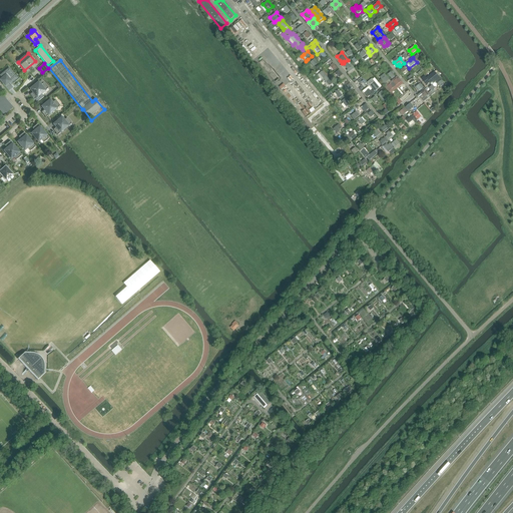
[(354,68),(351,64),(349,65),(348,63),(345,66),(348,70),(347,70),(349,72),(354,68)]
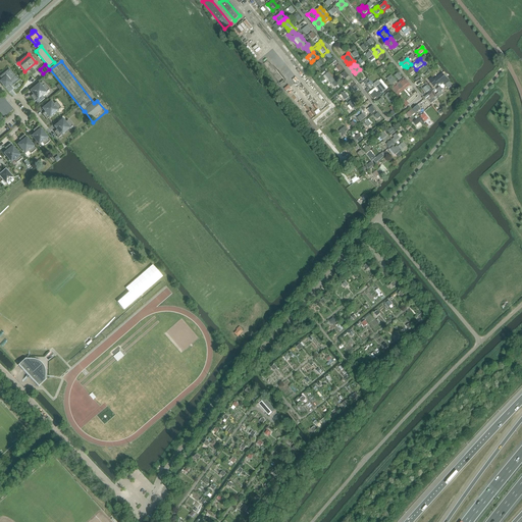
[(9,82),(15,77),(9,70),(4,74),(4,75),(2,76),(2,75),(0,77),(3,81),(0,82),(5,88),(11,83),(9,82)]
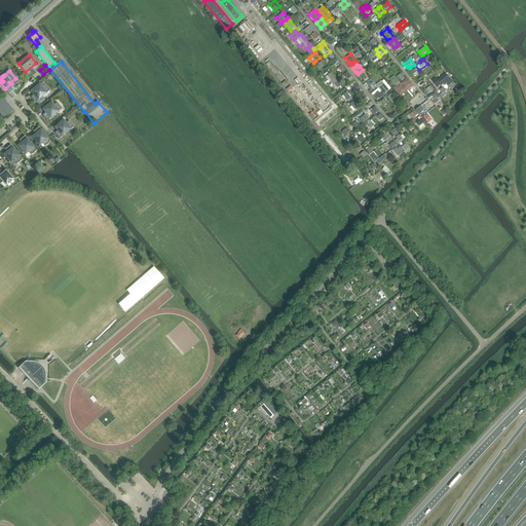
[(331,73),(326,77),(330,82),(332,81),(333,82),(336,80),(333,76),(335,75),(332,72),(331,73)]
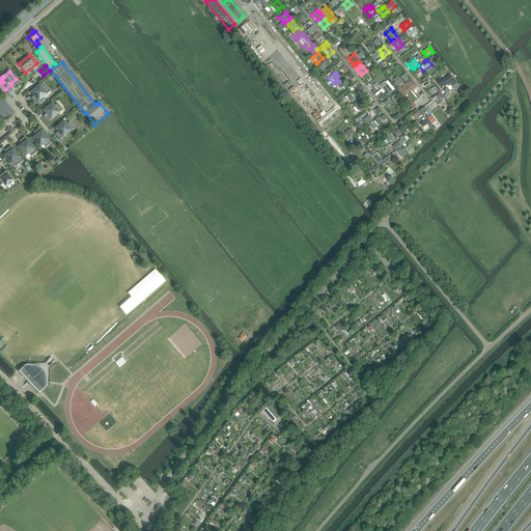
[(458,86),(451,77),(450,75),(442,81),(440,79),(436,81),(442,88),(445,86),(447,85),(449,86),(451,84),(454,89),(458,86)]
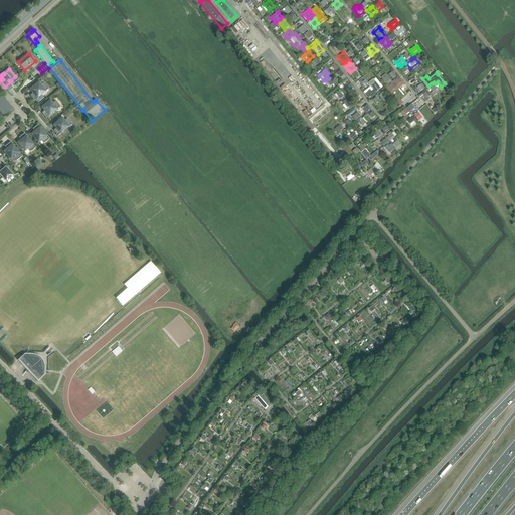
[(390,80),(387,76),(386,74),(381,77),(383,79),(381,81),(384,86),(390,80)]
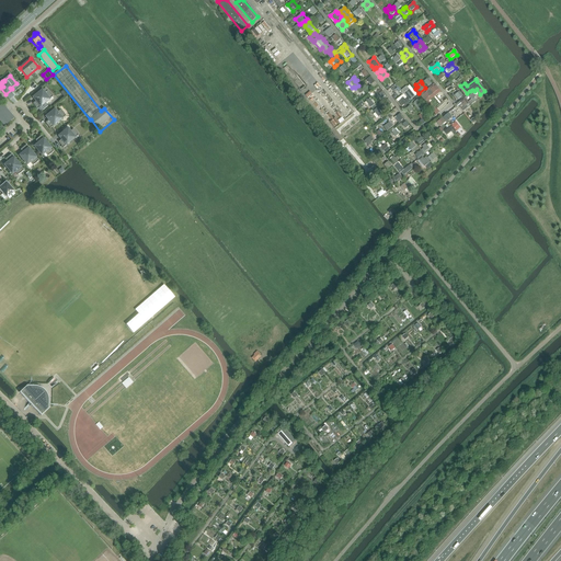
[(425,93),(421,96),(424,101),(436,92),(439,89),(435,83),(427,89),(424,91),(425,93)]
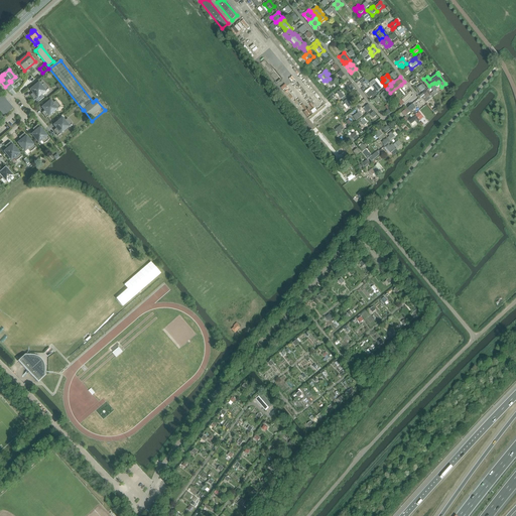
[(330,79),(327,81),(331,87),(335,84),(336,83),(333,80),(332,81),(330,79)]
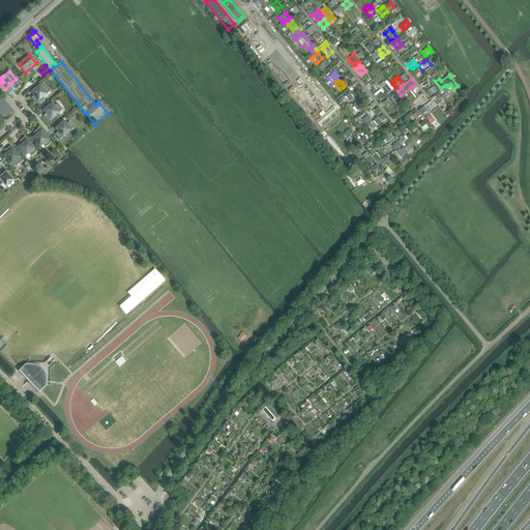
[(34,95),(31,98),(35,104),(36,102),(38,106),(46,100),(42,97),(50,92),(49,89),(47,87),(45,86),(42,83),(33,91),(32,92),(34,95)]
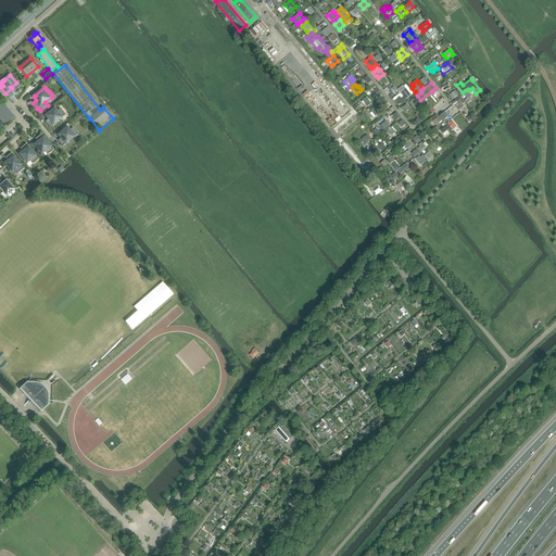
[(405,88),(401,92),(403,95),(402,96),(406,100),(412,96),(405,88)]
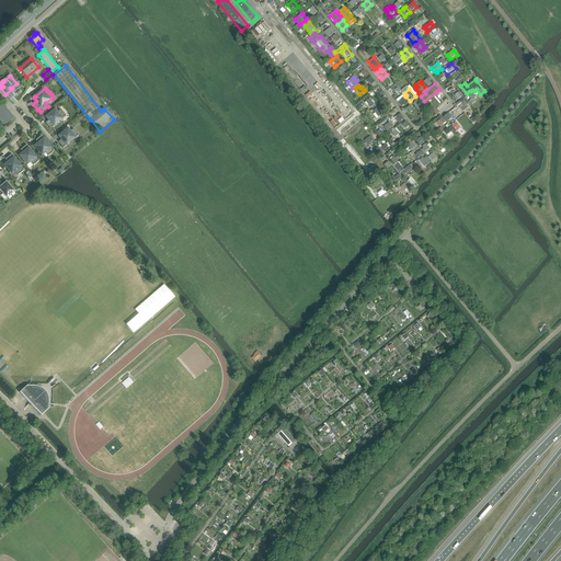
[(402,95),(397,100),(402,106),(407,103),(408,104),(410,102),(407,98),(404,100),(402,95)]
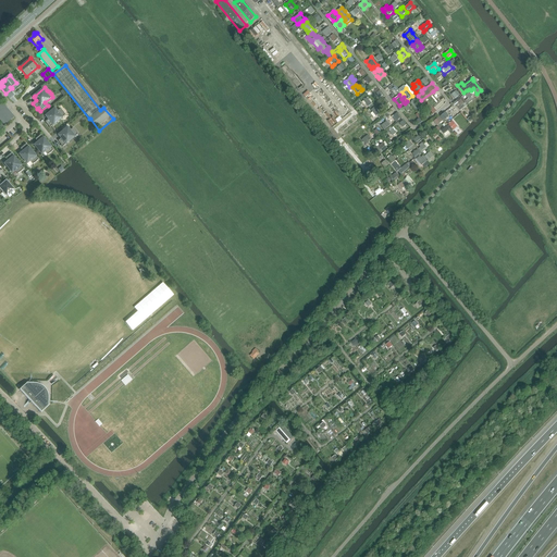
[(467,106),(461,97),(457,100),(459,103),(456,106),(458,109),(460,111),(467,106)]
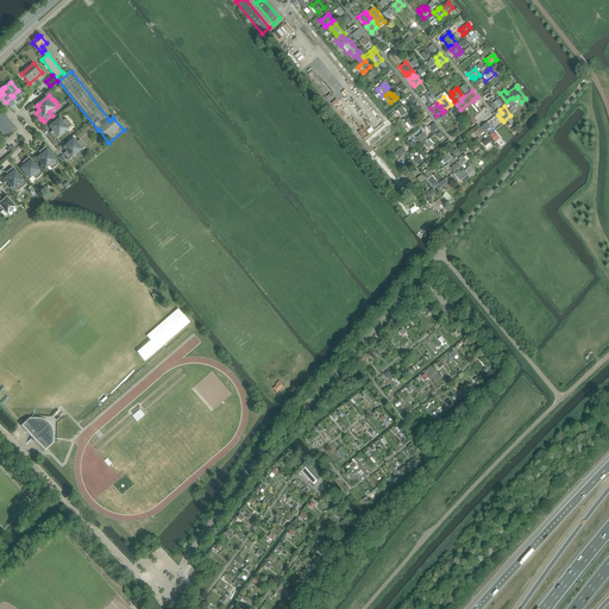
[(401,107),(396,112),(399,115),(400,113),(405,119),(408,115),(401,107)]
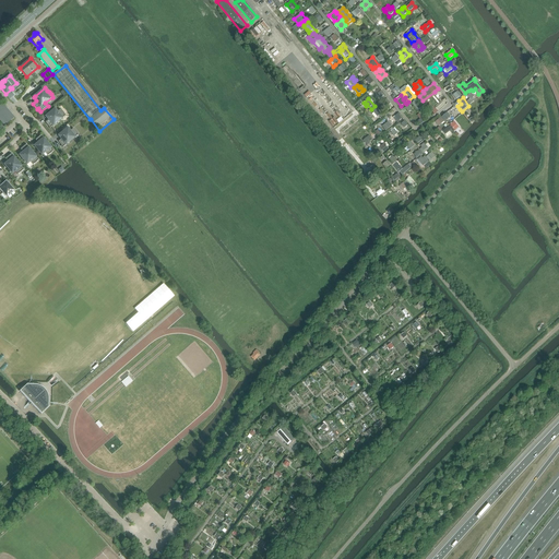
[(14,118),(2,103),(0,104),(0,120),(4,126),(14,118)]
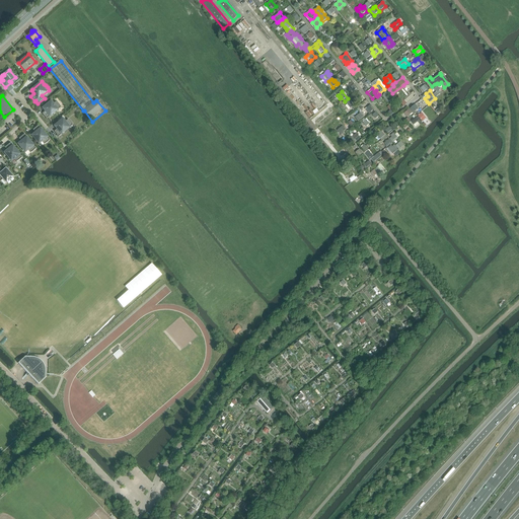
[(354,105),(349,100),(348,99),(345,101),(346,102),(347,104),(346,106),(349,109),(354,105)]
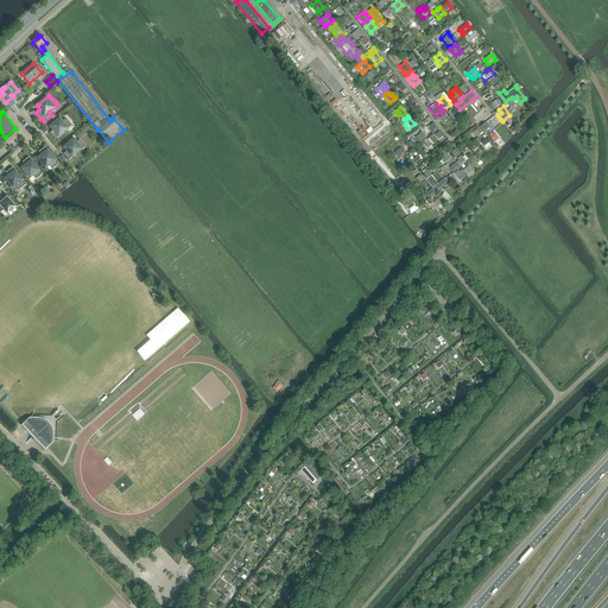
[(62,133),(71,126),(69,124),(68,121),(65,119),(62,122),(59,119),(50,127),(54,131),(50,133),(55,139),(59,135),(61,135),(62,134),(62,133)]
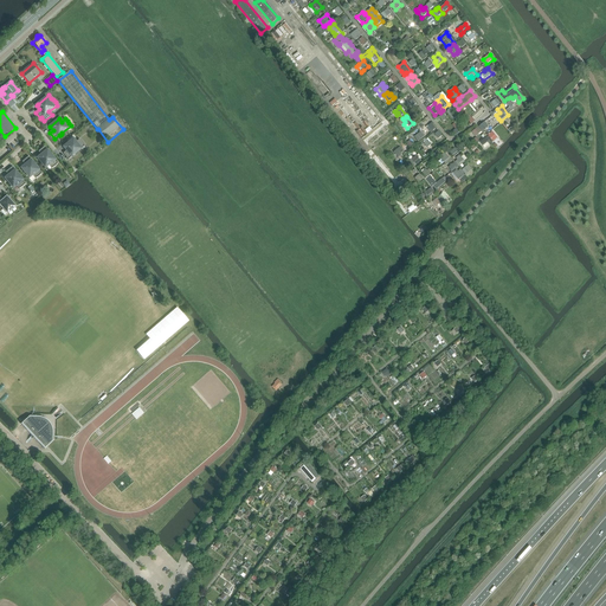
[(497,139),(492,131),(488,136),(489,136),(487,139),(491,143),(497,139)]
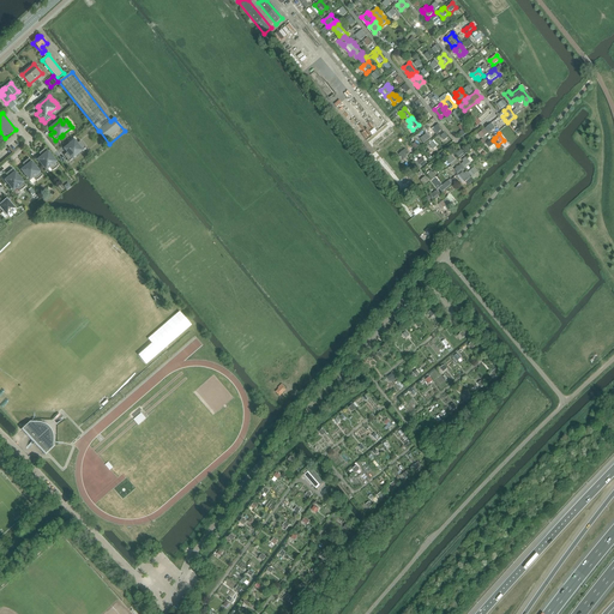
[(498,146),(493,139),(486,144),(491,150),(495,146),(497,148),(498,146)]
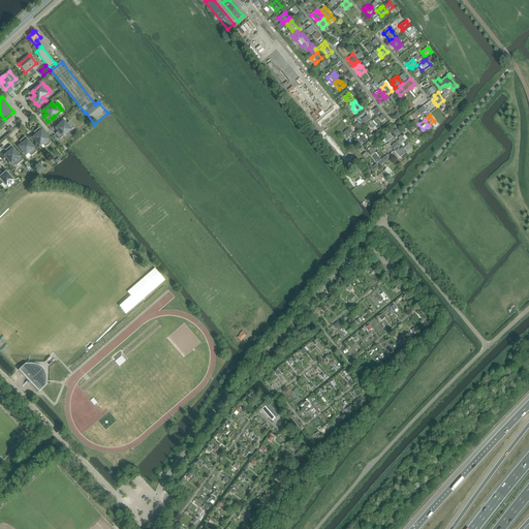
[(66,134),(73,128),(72,125),(70,123),(69,122),(66,124),(64,122),(56,128),(58,131),(55,134),(60,139),(63,136),(64,135),(65,135),(66,134)]
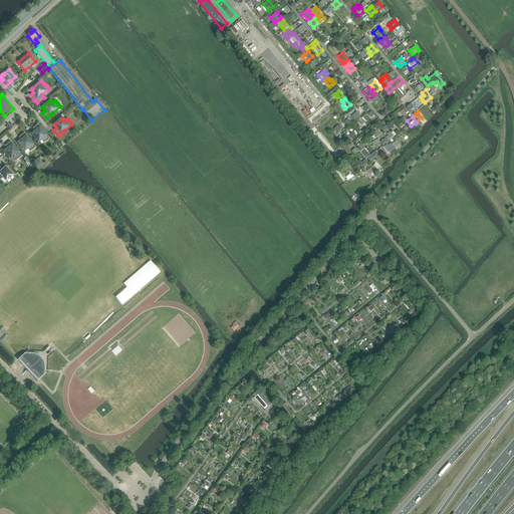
[(49,139),(43,131),(42,130),(41,129),(38,124),(32,129),(35,132),(32,135),(38,143),(41,141),(43,143),(43,144),(46,142),(48,140),(49,139)]
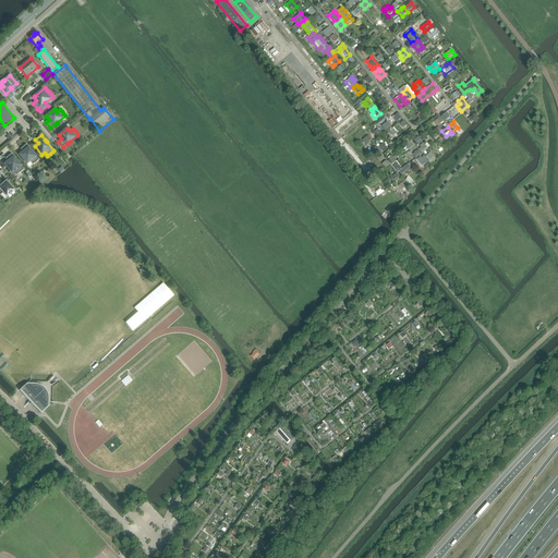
[(368,135),(362,141),(366,145),(370,143),(370,142),(372,140),(368,135)]
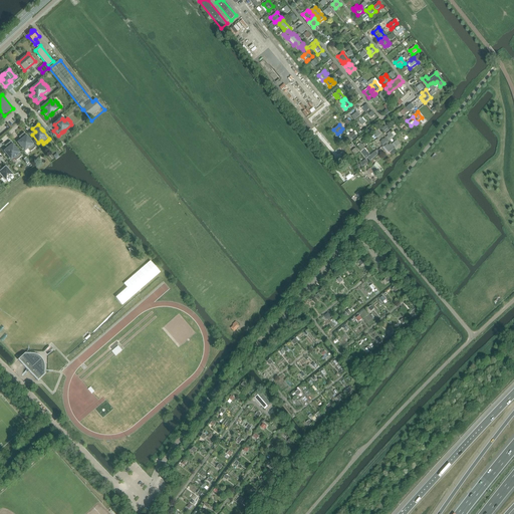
[(377,130),(374,132),(375,134),(374,135),(377,139),(382,135),(377,130)]
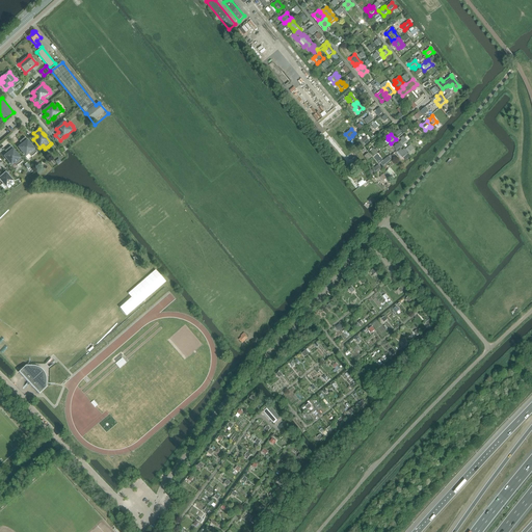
[(362,140),(361,141),(363,144),(364,143),(366,145),(370,141),(368,140),(365,136),(362,140)]
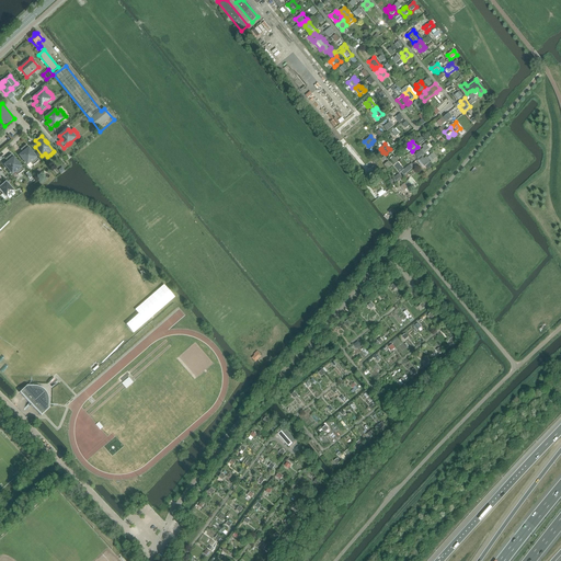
[(423,148),(421,150),(425,155),(431,150),(430,149),(432,147),(430,144),(426,146),(425,145),(422,147),(423,148)]
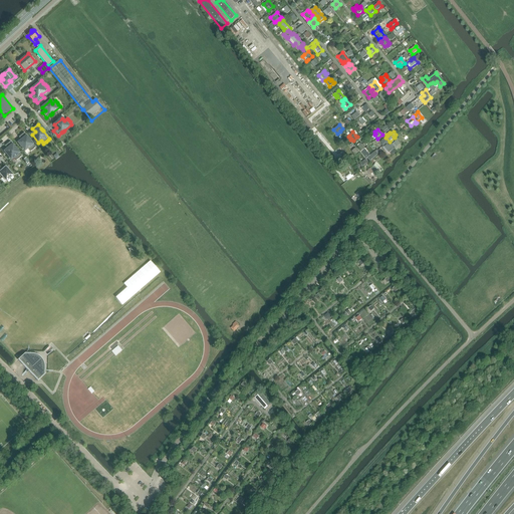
[(35,147),(29,140),(29,139),(28,138),(27,137),(24,133),(19,138),(21,141),(18,143),(25,151),(27,149),(30,152),(32,151),(34,149),(35,147)]
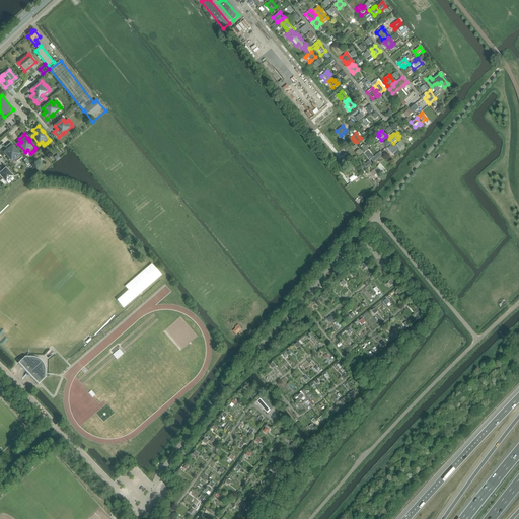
[(405,148),(400,142),(395,146),(398,150),(400,153),(405,148)]
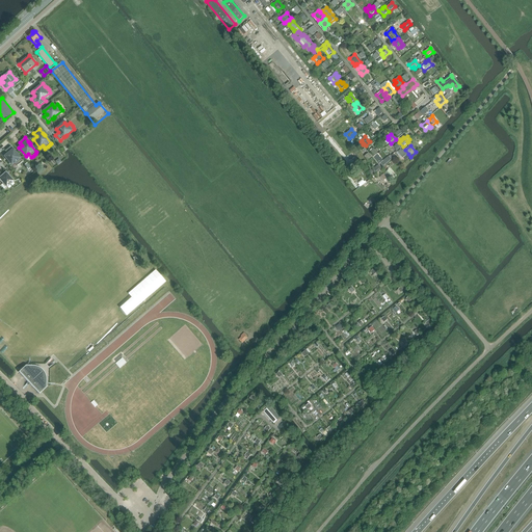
[(23,161),(16,153),(16,152),(15,151),(14,151),(10,147),(5,151),(8,154),(5,157),(11,165),(15,163),(17,166),(19,164),(21,163),(23,161)]
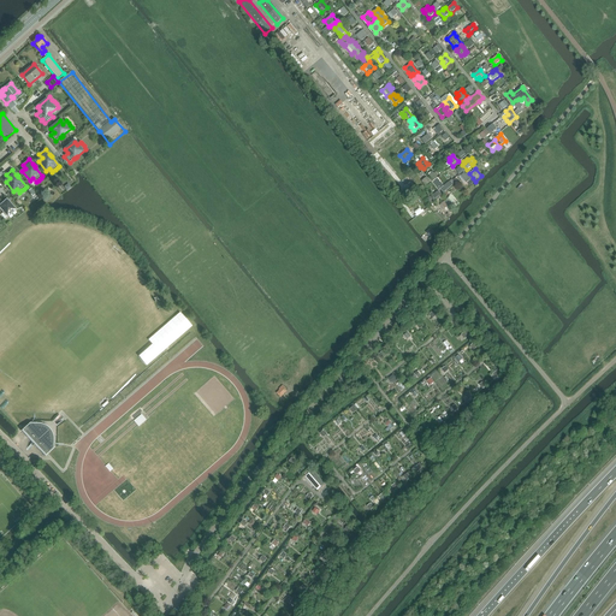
[(473,178),(468,173),(466,175),(465,173),(461,176),(467,183),(473,178)]
